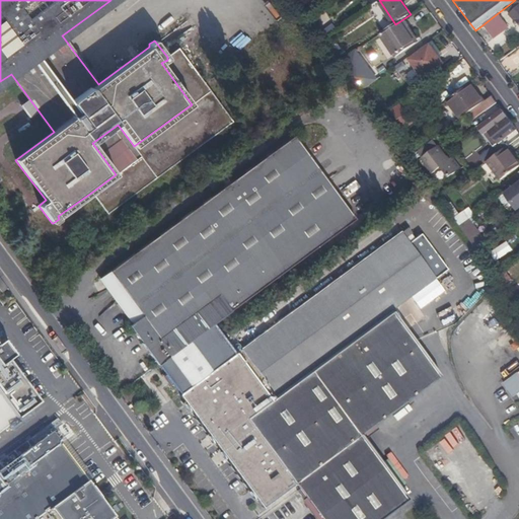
[(498,13),(484,24),(494,39),(509,27),(504,20),(508,16),(504,11),(500,14),(498,13)]
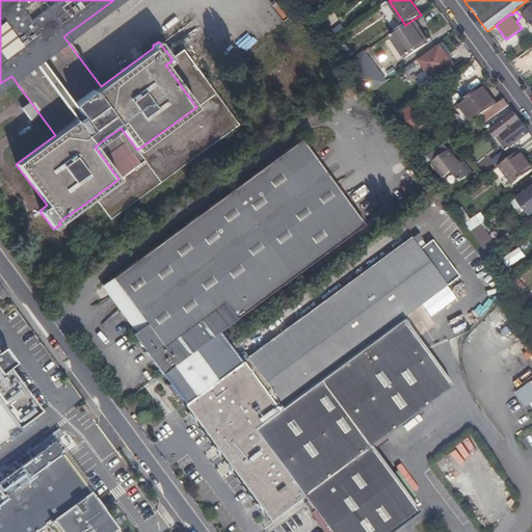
[(405,25),(391,34),(406,57),(427,44),(419,31),(421,30),(415,19),(405,25)]
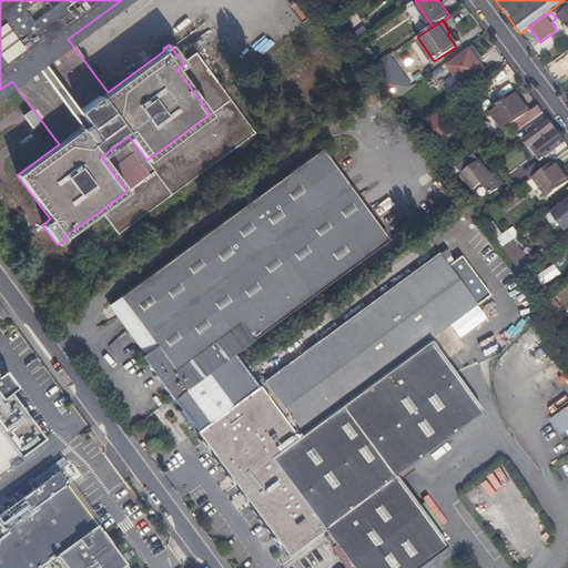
[(470,49),(482,62),(485,60),(475,47),(470,49)]
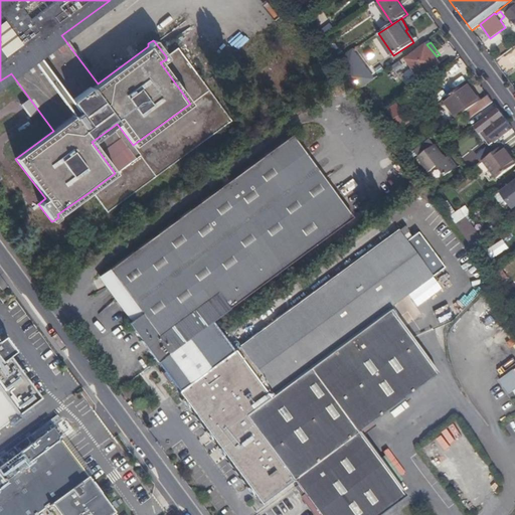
[(442,63),(437,56),(426,44),(406,58),(420,78),(442,63)]
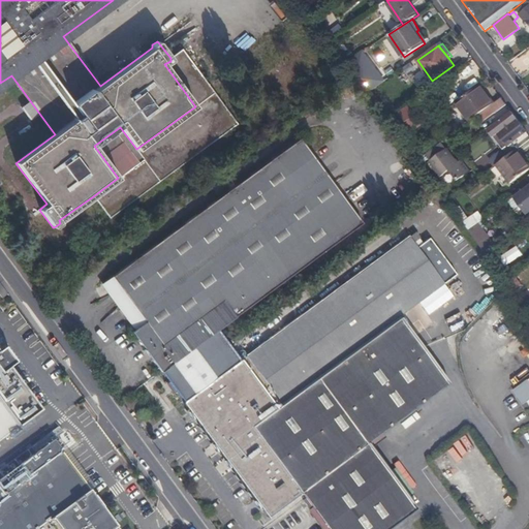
[(182,49),(170,58),(170,59),(170,61),(164,64),(195,106),(136,149),(144,159),(118,178),(93,196),(110,218),(238,124),(182,49)]
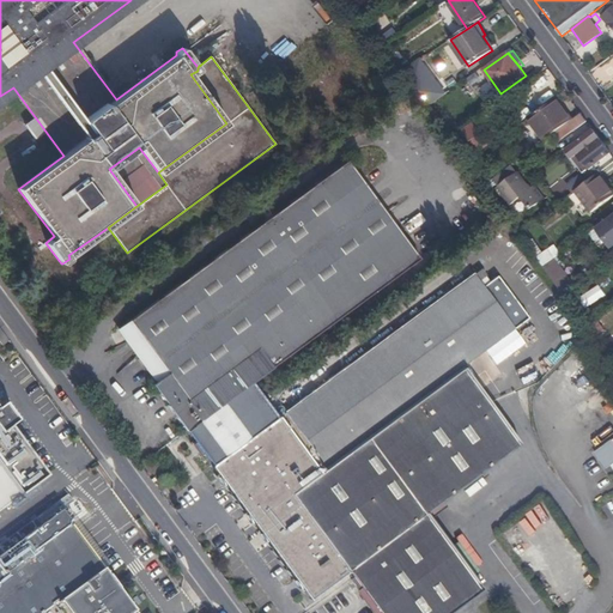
[(411,86),(428,108),(447,95),(420,60),(401,72),(411,86)]
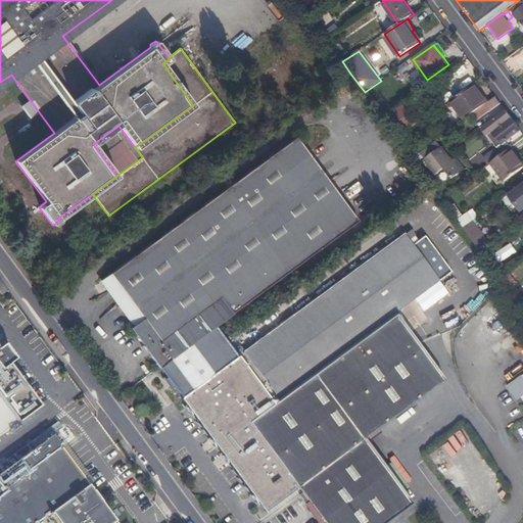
[(454,75),(465,83),(473,74),(462,64),(454,75)]
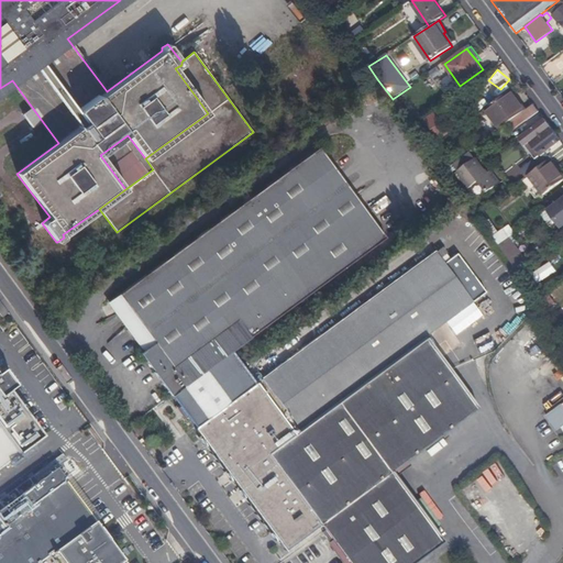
[(522,113),(510,94),(487,110),(499,127),(510,122),(522,113)]
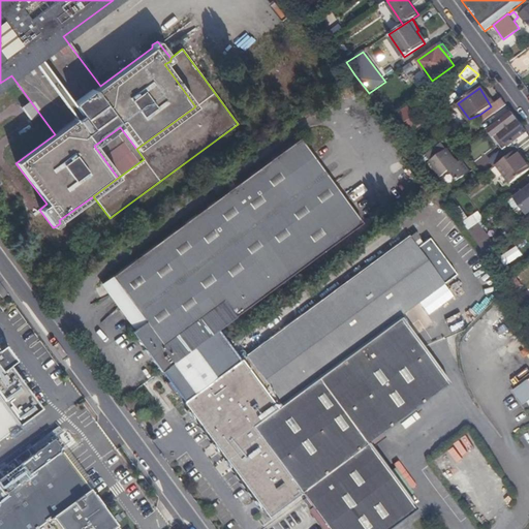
[(507,105),(502,98),(491,106),(496,114),(507,105)]
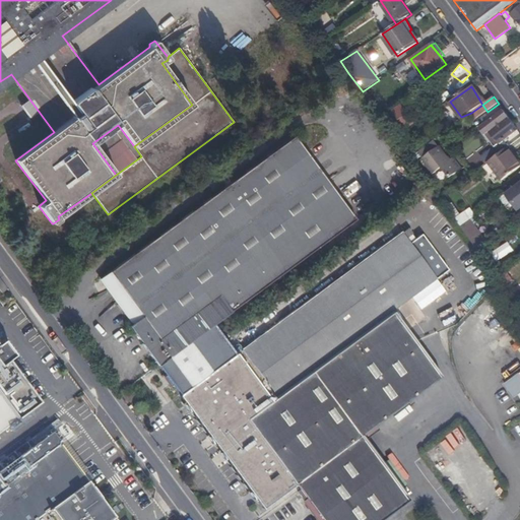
[(402,104),(386,116),(394,127),(402,121),(407,128),(415,122),(402,104)]
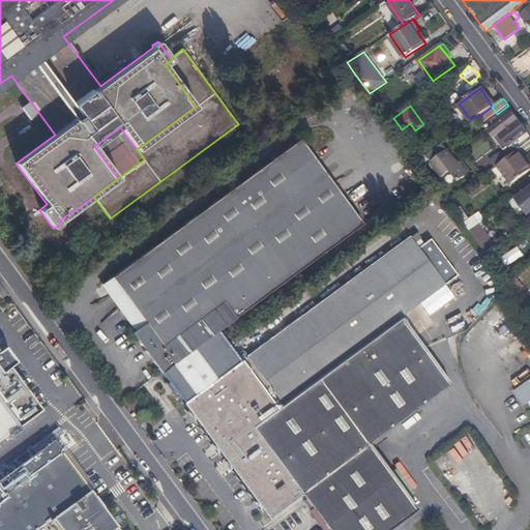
[(492,107),(480,115),(486,122),(497,114),(492,107)]
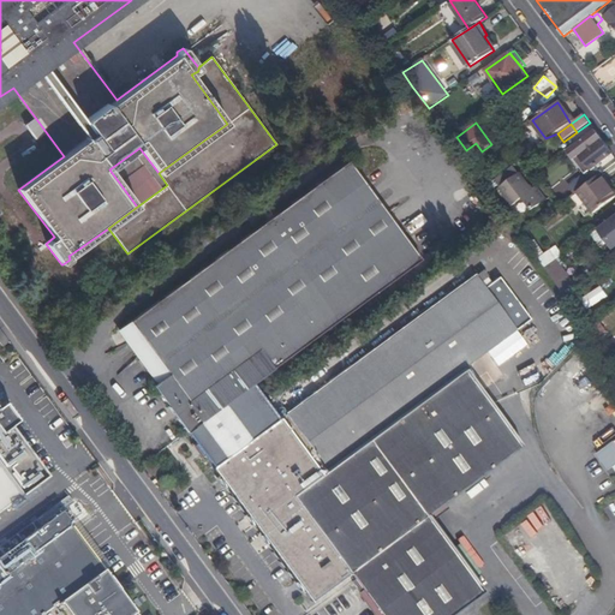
[(591,171),(613,153),(596,130),(568,151),(574,159),(579,155),(591,171)]
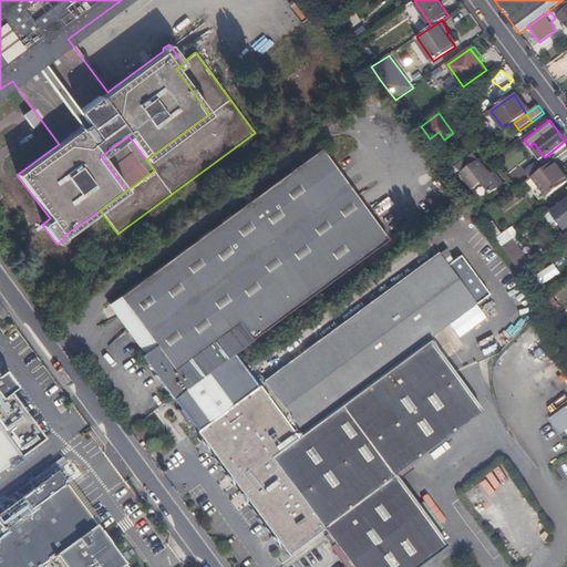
[(529,146),(540,161),(545,157),(534,143),(529,146)]
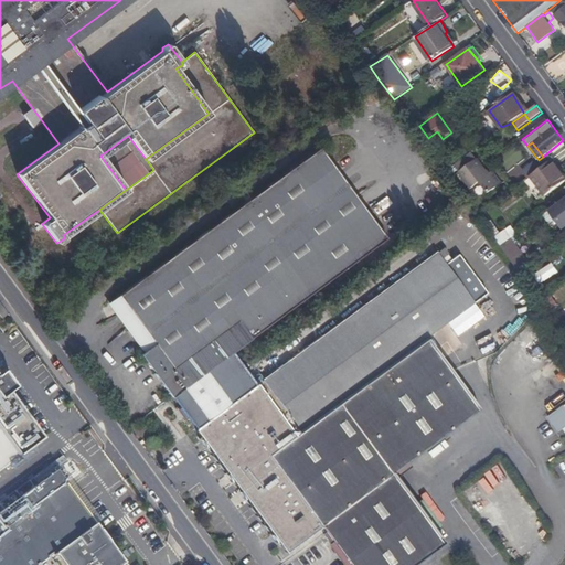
[(141,354),(172,395),(172,396),(213,365),(233,351),(386,237),(321,148),(114,299),(117,306),(124,300),(142,326),(136,330),(149,349),(141,354)]
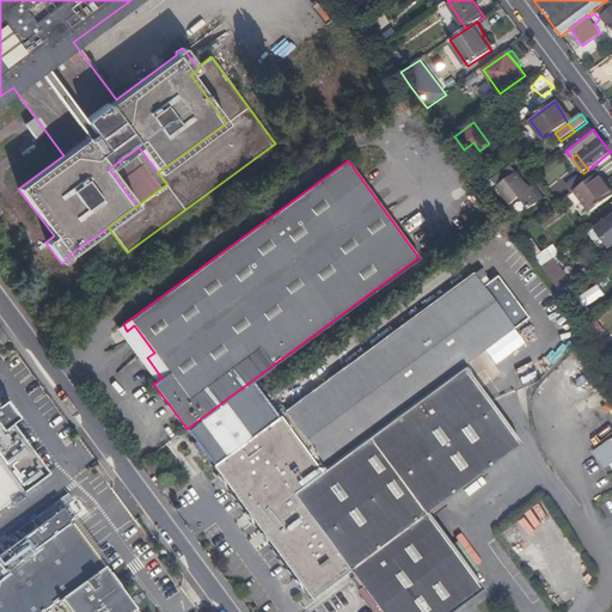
[(512,164),(493,179),(521,215),(543,199),(534,187),(531,188),(512,164)]
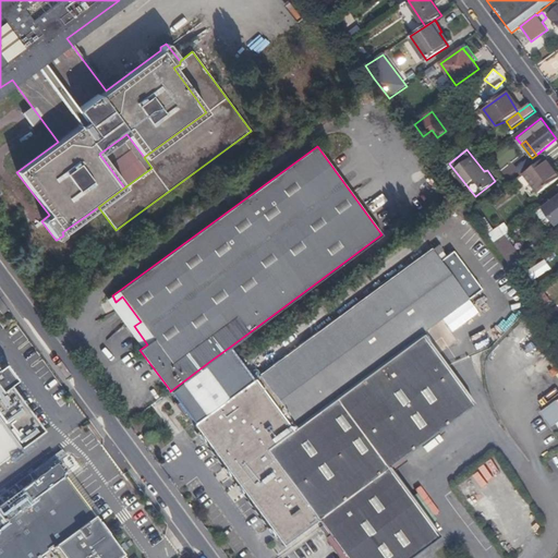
[(436,161),(441,169),(447,164),(443,157),(436,161)]
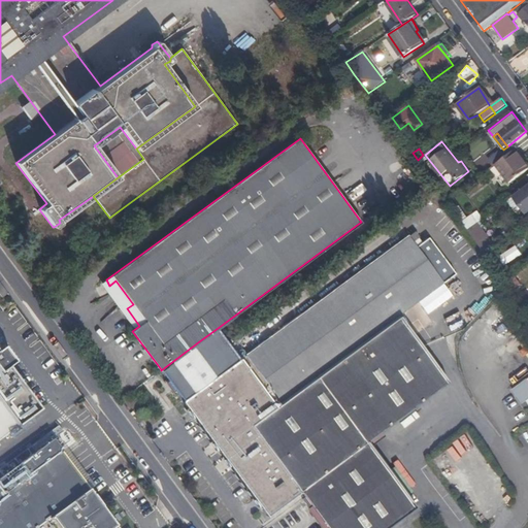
[(527,166),(516,150),(494,165),(508,185),(527,169),(527,166)]
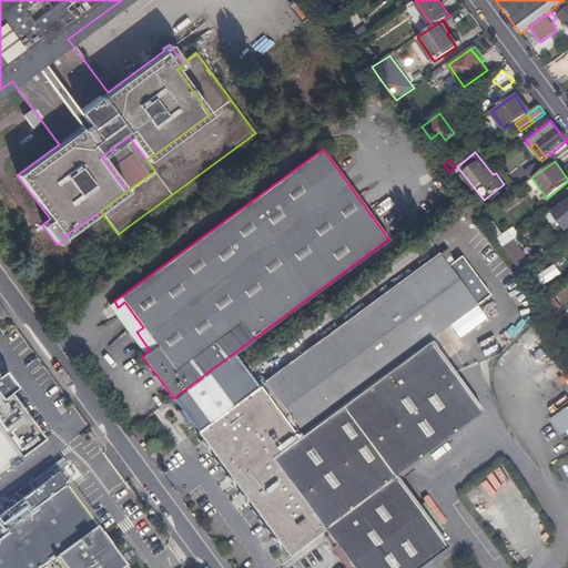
[(567,199),(553,211),(566,230),(567,229),(567,199)]
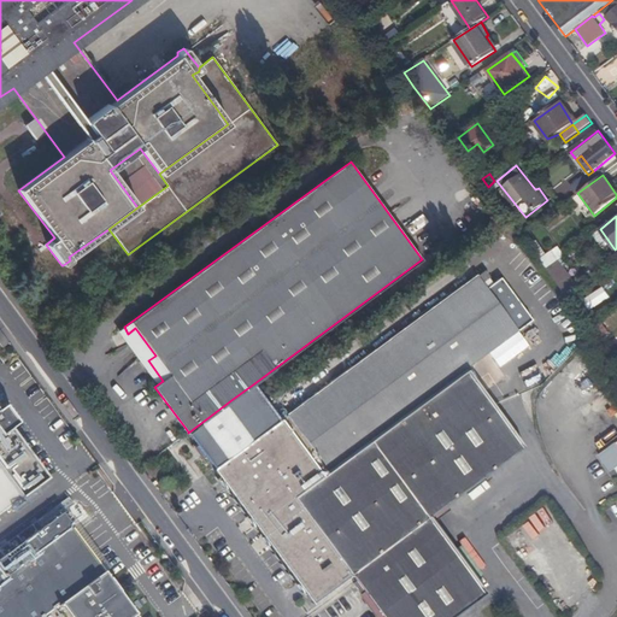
[(557,262),(548,268),(568,295),(577,288),(557,262)]
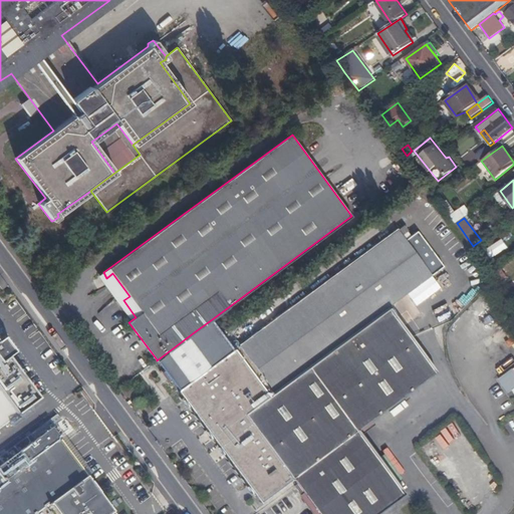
[(390,308),(389,307),(432,276),(397,230),(240,345),(276,393),(316,361),(327,375),(359,351),(349,337),(390,308)]
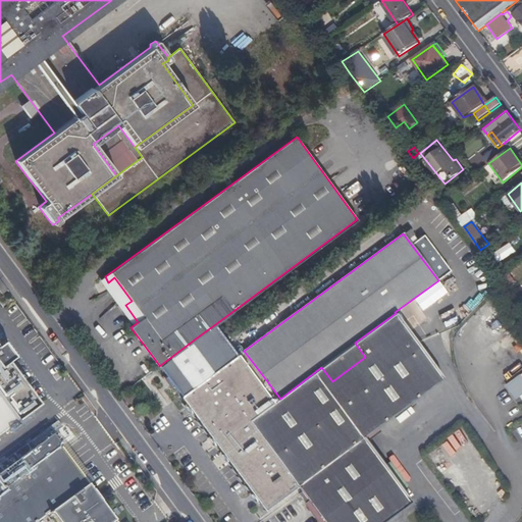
[(501,276),(505,281),(512,276),(509,271),(501,276)]
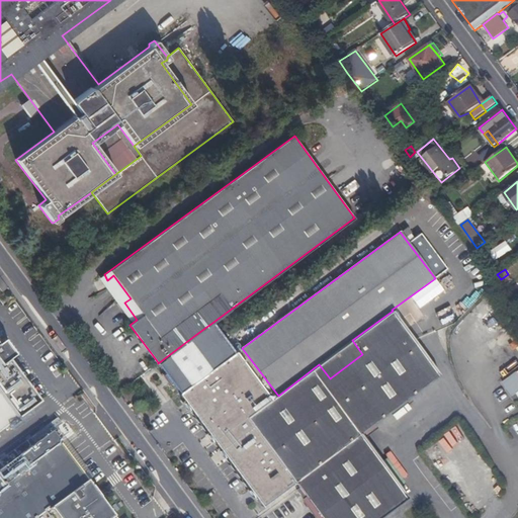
[(107,280),(124,303),(131,298),(113,275),(107,280)]
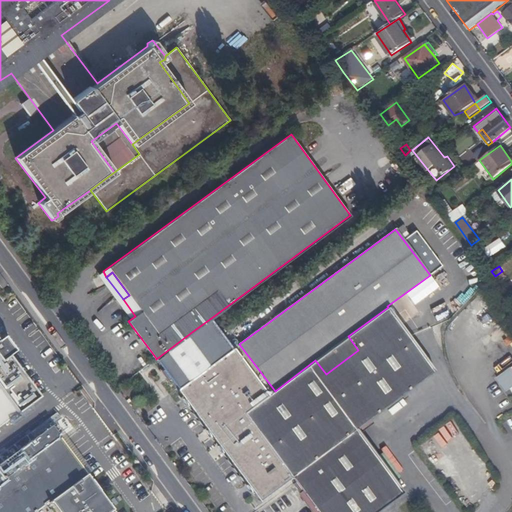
[(435,370),(388,307),(348,336),(358,350),(326,374),(315,360),(275,391),(269,395),(245,413),(292,477),(317,511),(374,511),(403,492),(368,445),(415,411),(403,394),(435,370)]
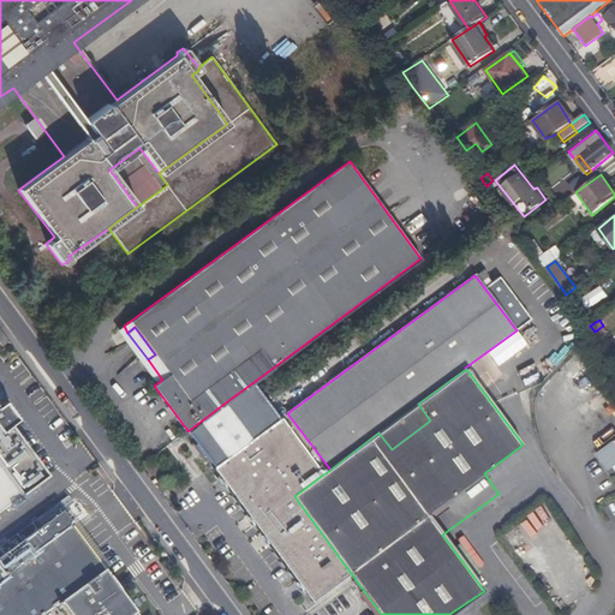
[(239,396),(260,390),(254,382),(232,398),(239,396)]
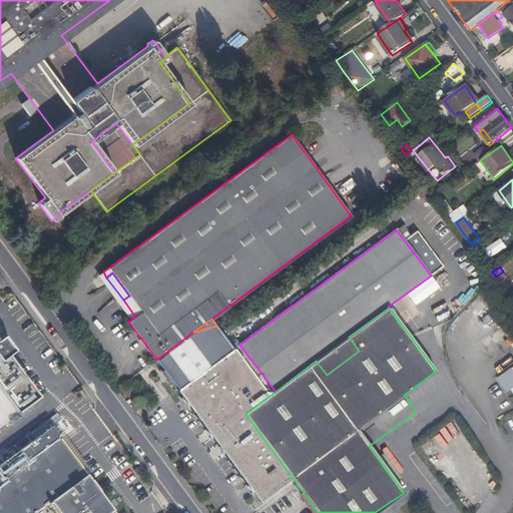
[(220,331),(216,326),(199,331),(193,332),(156,360),(165,371),(220,331)]
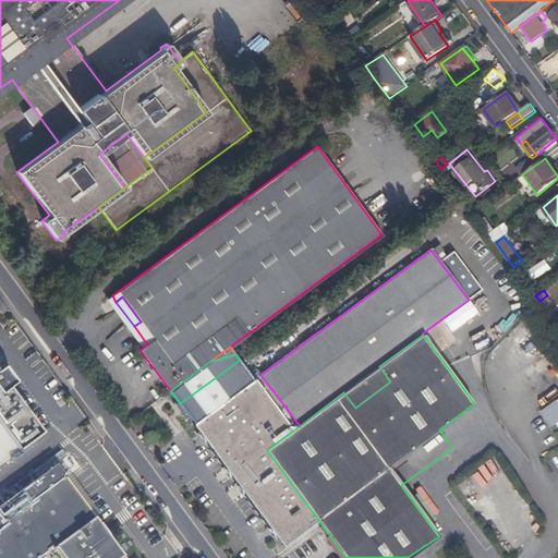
[(254,379),(240,360),(180,403),(195,423),(254,379)]
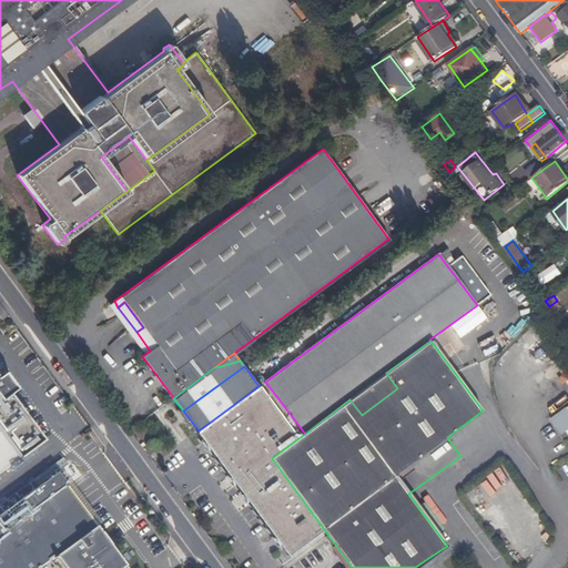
[(260,386),(259,386),(199,430),(196,432),(287,556),(324,529),(272,458),(298,438),(260,386)]
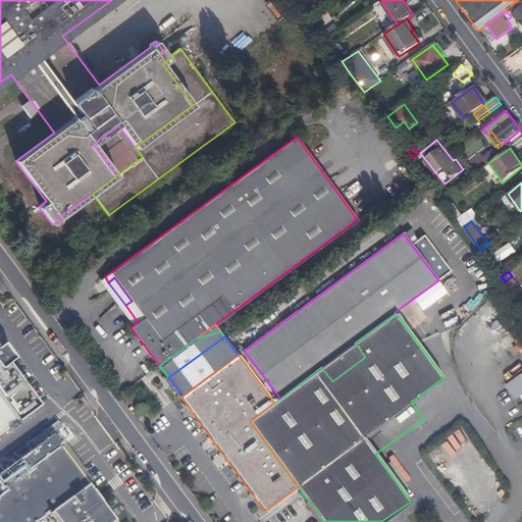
[(0,435),(38,408),(0,356),(0,435)]
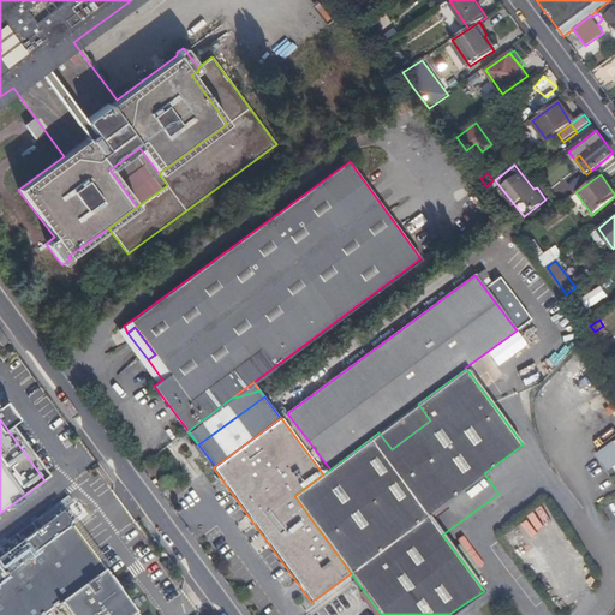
[(609,472),(614,467),(614,440),(596,453),(609,472)]
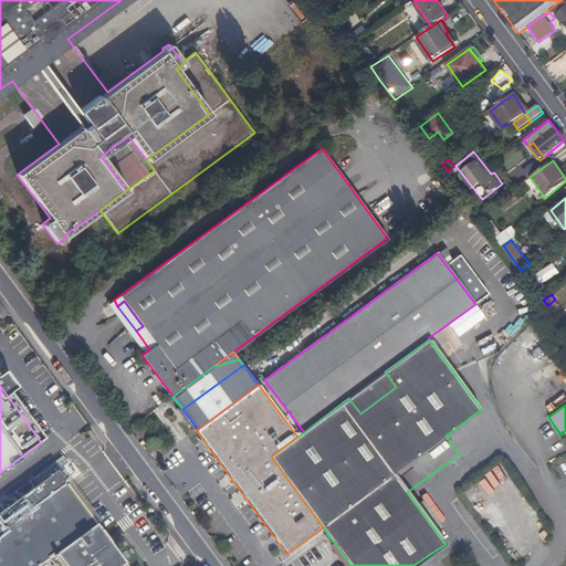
[(167,422),(170,427),(177,436),(184,431),(174,418),(167,422)]
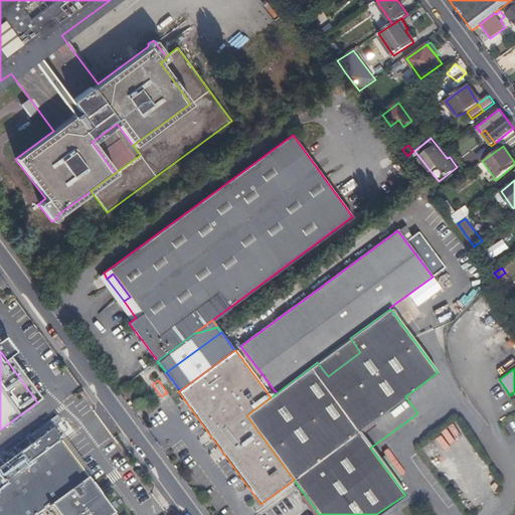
[(152,390),(155,388),(152,384),(135,396),(140,404),(155,394),(152,390)]
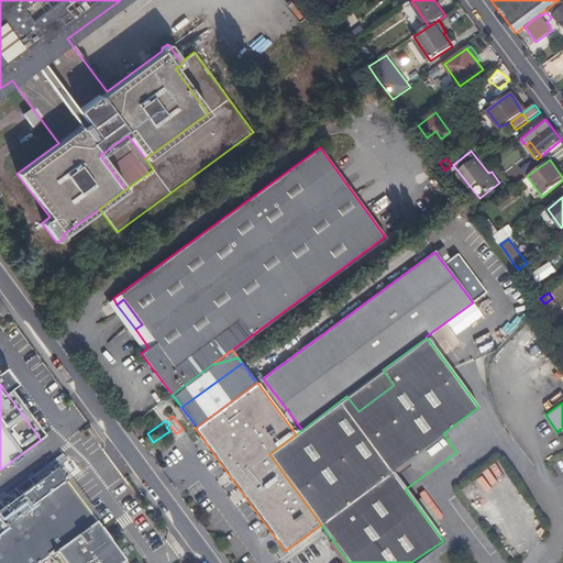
[(0,562),(40,562),(96,522),(56,468),(39,483),(33,475),(14,489),(20,496),(0,509),(0,562)]
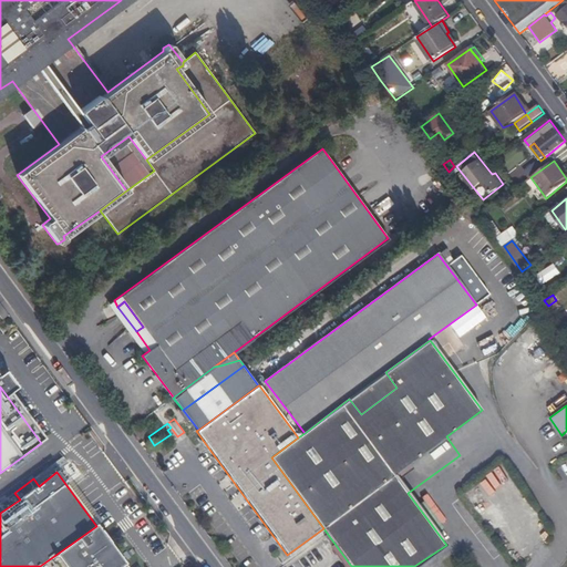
[(125,566),(96,526),(40,566),(125,566)]
